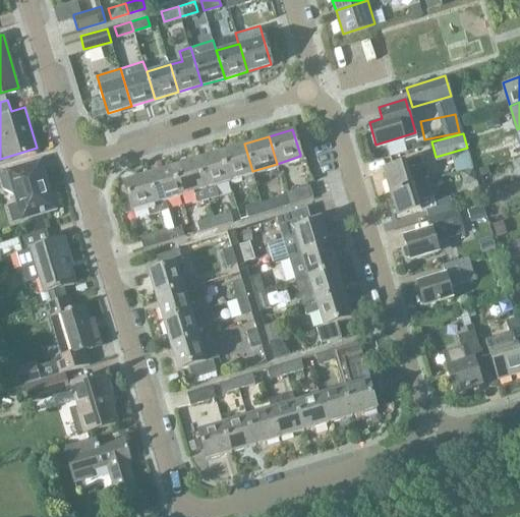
[(244,144),(220,151),(229,178),(243,174),(247,185),(255,182),(251,171),(252,171),(244,144)]
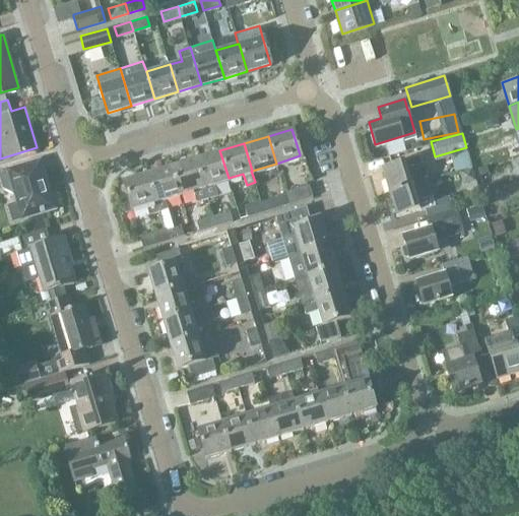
[(219,150),(196,157),(207,196),(217,193),(217,191),(214,182),(229,178),(219,150)]
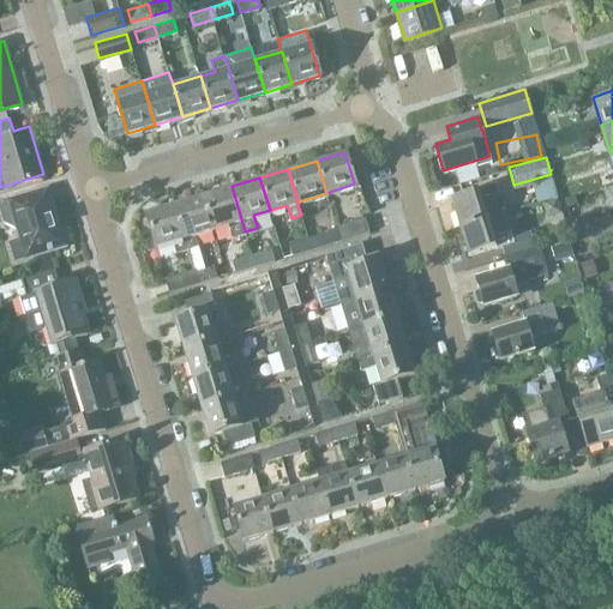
[(494,184),(451,197),(460,225),(503,212),(497,193),(494,184)]
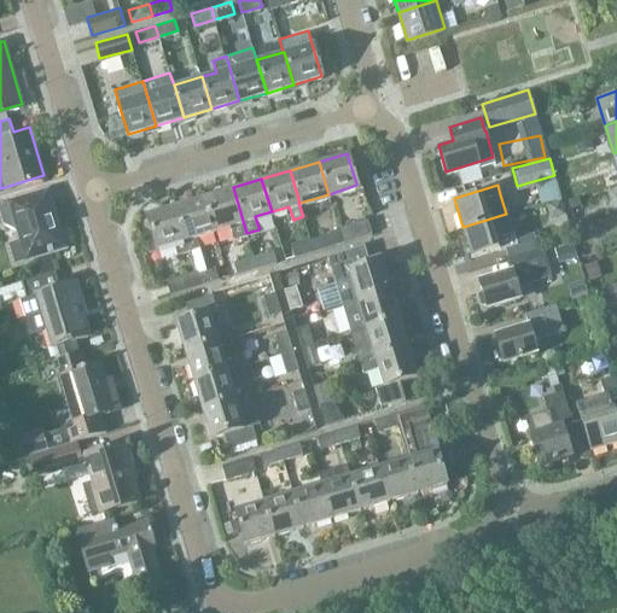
[(233,187),(204,196),(215,229),(230,225),(234,238),(246,233),(233,187)]
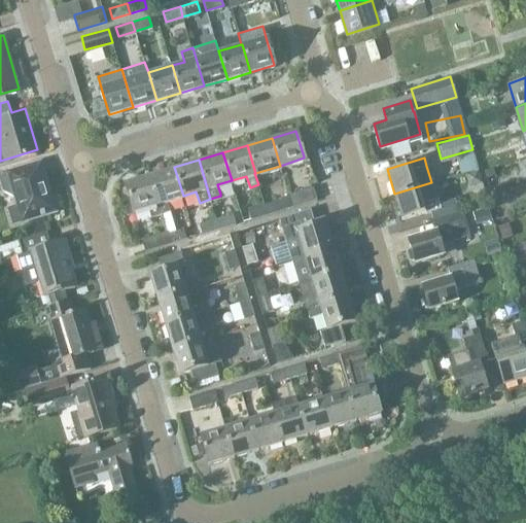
[(0,177),(3,188),(16,196),(19,204),(8,207),(12,221),(23,218),(57,208),(44,169),(31,172),(28,162),(0,170),(0,177)]
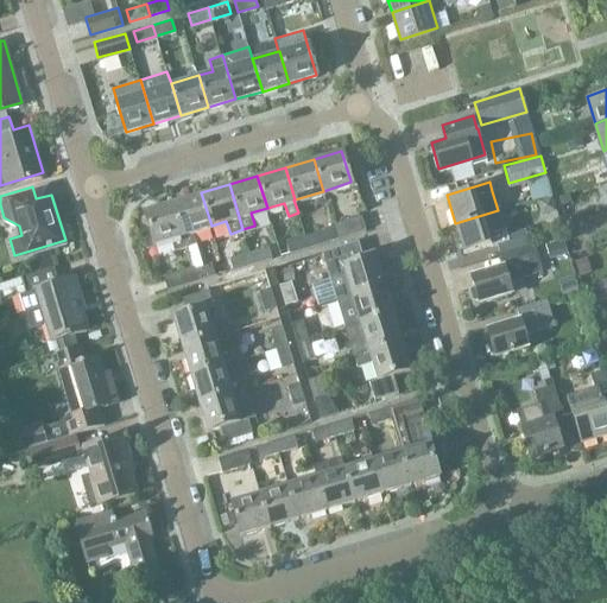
[(201,192),(174,201),(187,245),(196,242),(193,230),(212,226),(201,192)]
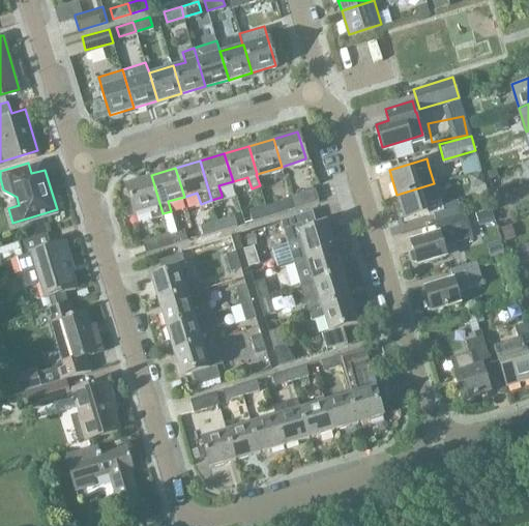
[(151,175),(126,183),(136,211),(149,207),(152,216),(163,213),(151,175)]
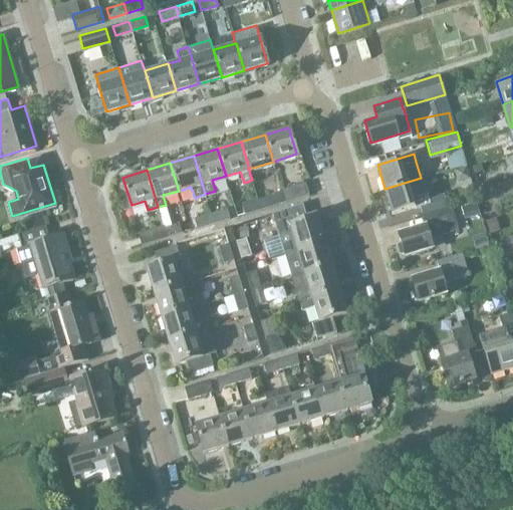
[(421,178),(385,189),(392,213),(423,203),(427,213),(448,206),(448,205),(444,192),(427,196),(421,178)]
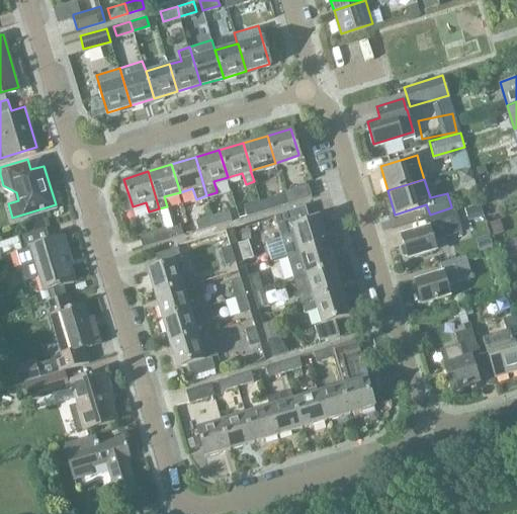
[(283,189),(286,200),(311,193),(307,181),(284,188),(283,189)]
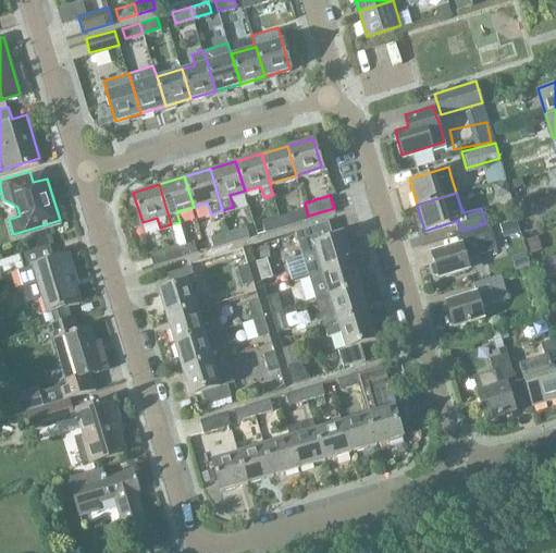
[(280,213),(283,224),(308,216),(305,204),(296,208),(280,213)]
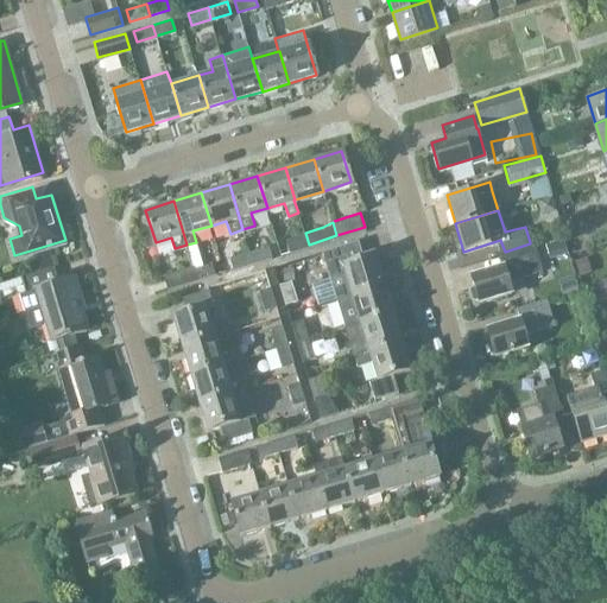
[(289,251),(309,245),(305,233),(286,237),(289,251)]
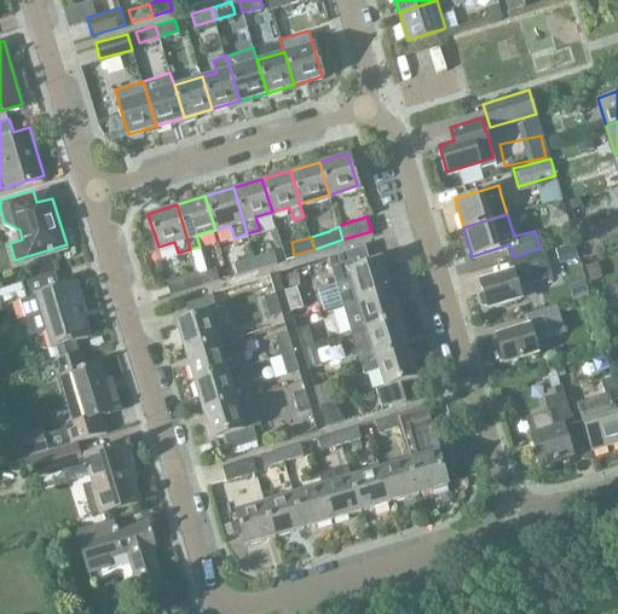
[(361,243),(327,255),(331,267),(341,302),(390,287),(386,274),(391,273),(386,255),(379,253),(365,256),(361,243)]
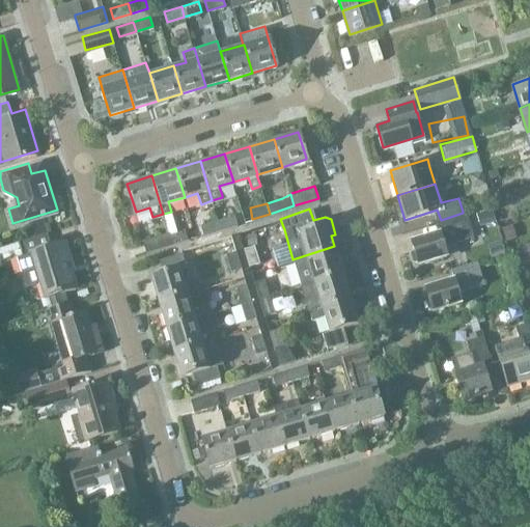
[(441,220),(444,229),(411,240),(414,250),(410,252),(413,261),(417,260),(418,264),(447,254),(444,244),(473,236),(466,211),(463,212),(463,213),(441,220)]
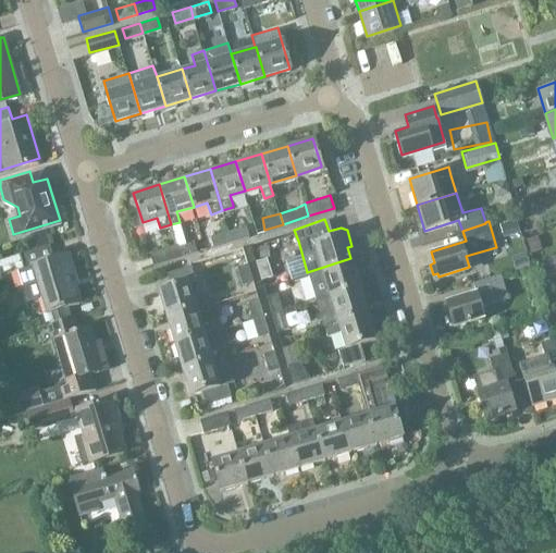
[(229,230),(232,240),(249,234),(245,223),(229,230)]
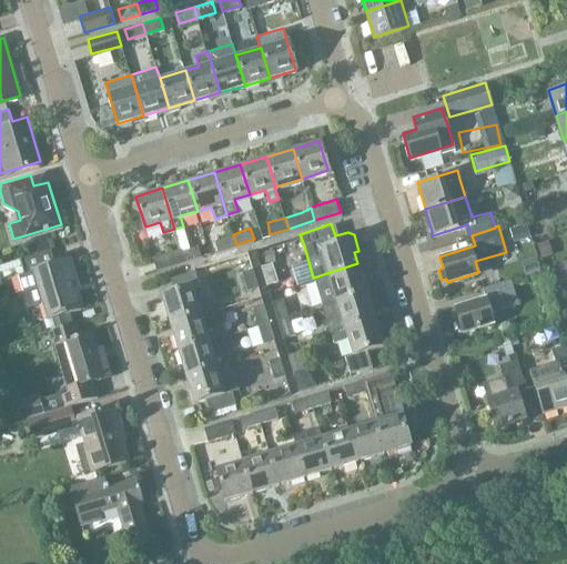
[(218,250),(236,244),(233,234),(214,240),(218,250)]
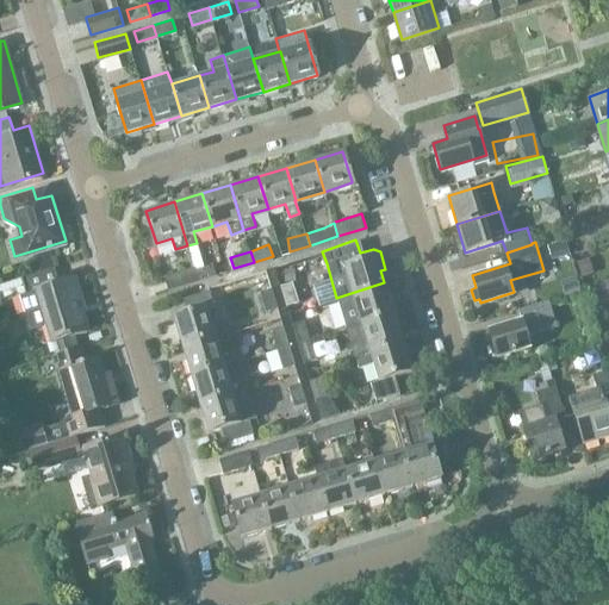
[(193,268),(197,279),(217,273),(213,262),(193,268)]
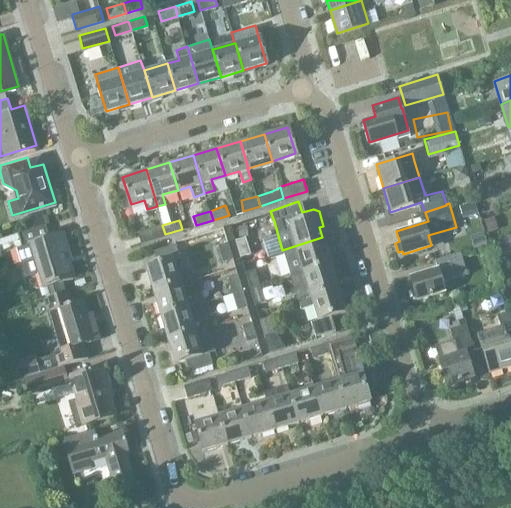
[(44,223),(17,232),(21,244),(30,241),(34,255),(20,259),(25,276),(39,271),(44,285),(72,276),(64,251),(68,250),(62,231),(48,235),(44,223)]
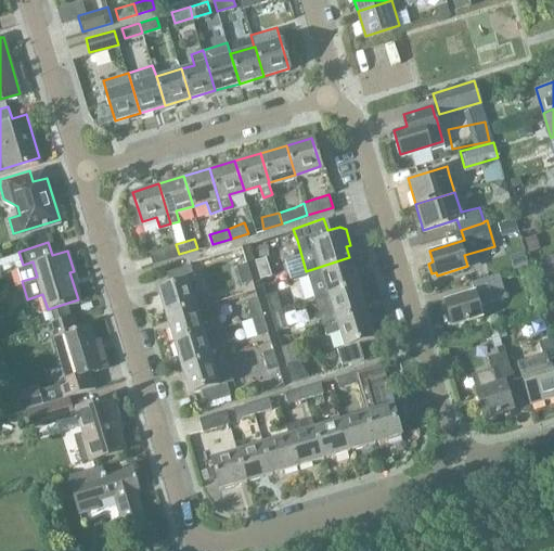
[(153,263),(179,254),(176,244),(175,244),(175,242),(149,251),(153,263)]
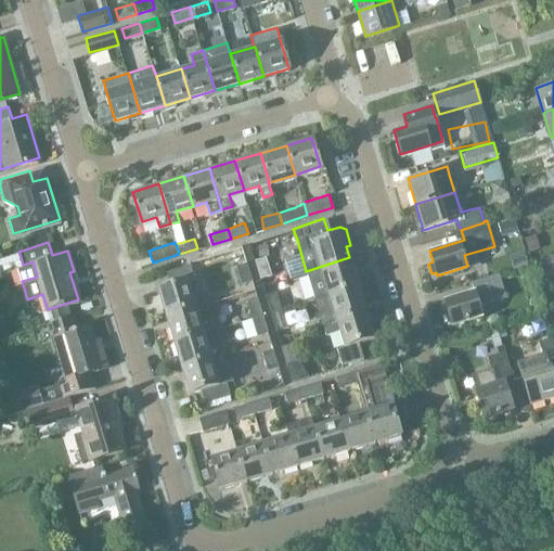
[(255,259),(260,277),(271,272),(266,255),(255,259)]
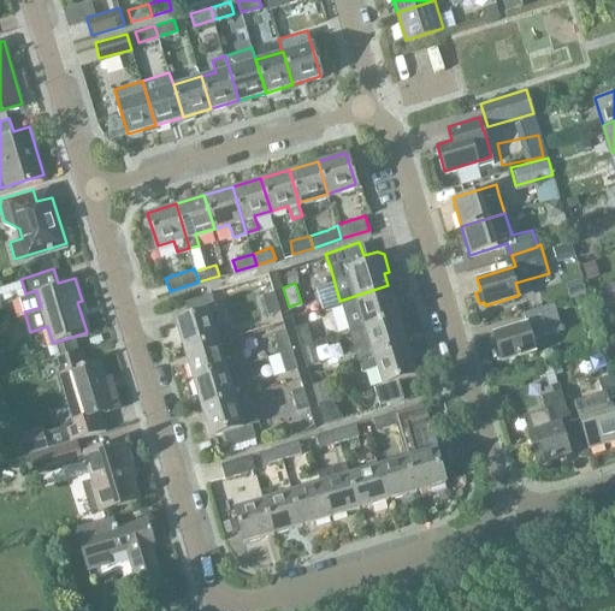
[(614,283),(585,294),(589,308),(605,302),(614,298),(614,283)]
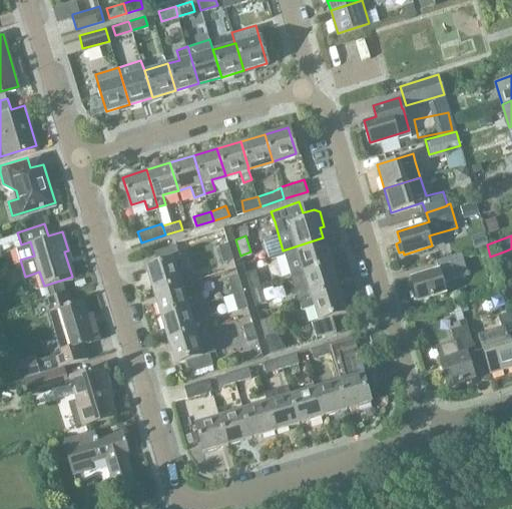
[(331,262),(323,237),(283,250),(290,275),(331,262)]
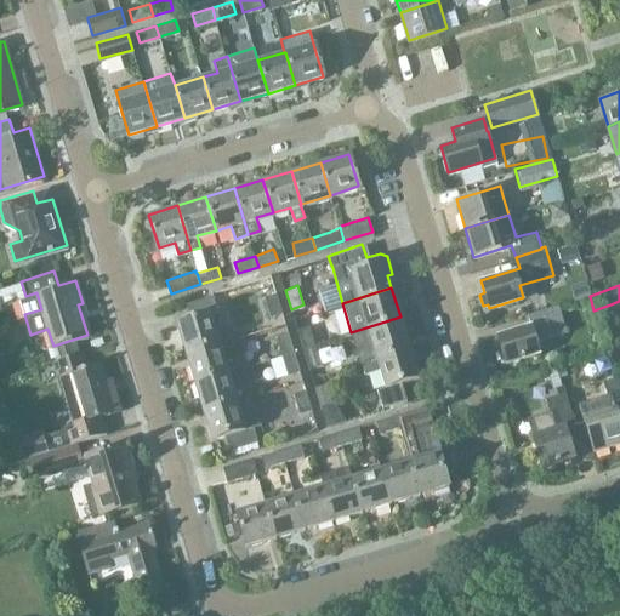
[(263,296),(269,315),(282,312),(276,291),(263,296)]
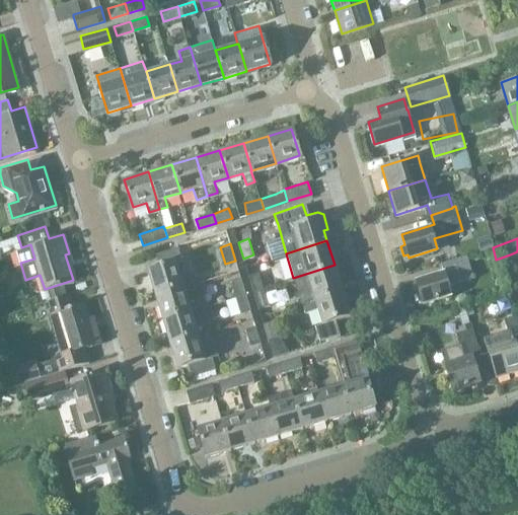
[(157,267),(148,269),(155,293),(196,281),(193,272),(179,275),(175,263),(180,261),(176,247),(153,254),(157,267)]
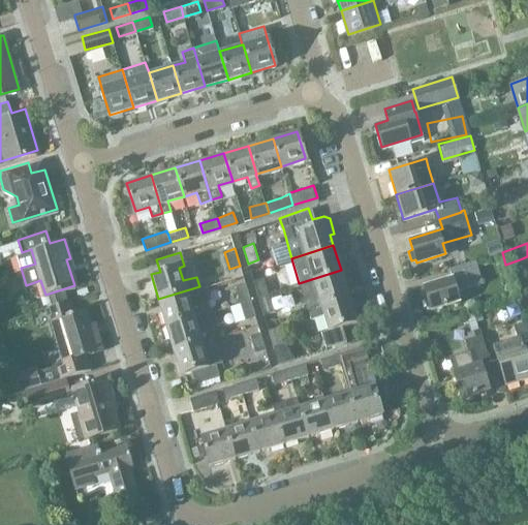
[(427,297),(423,299),(426,307),(430,306),(431,309),(460,301),(457,289),(469,286),(483,282),(475,258),(449,267),(453,277),(424,286),(427,297)]
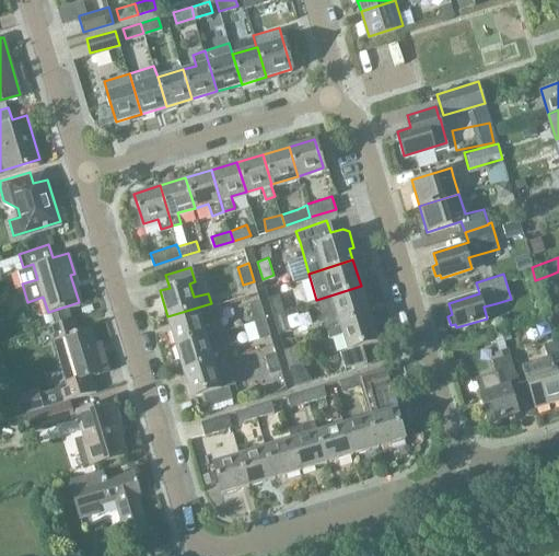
[(361,286),(316,300),(324,326),(369,312),(361,286)]
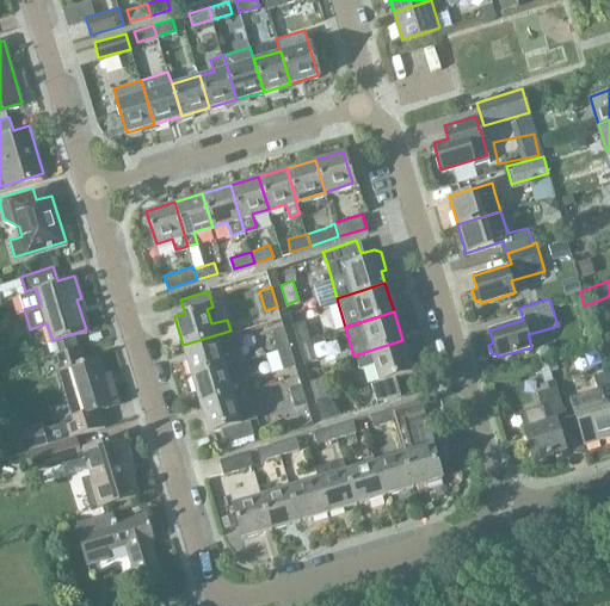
[(291,322),(297,341),(309,338),(303,319),(291,322)]
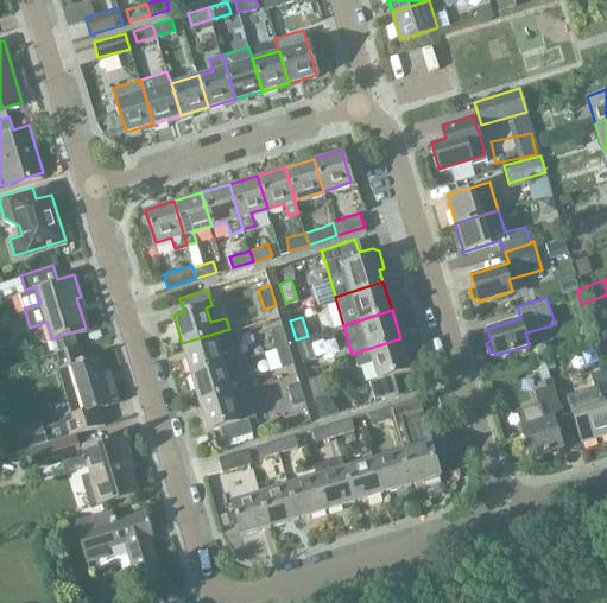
[(270,327),(276,346),(286,342),(280,323),(270,327)]
